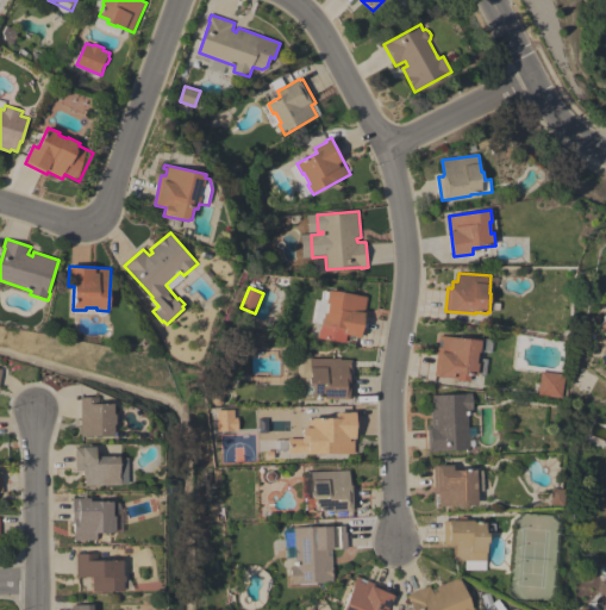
[(347,343),(319,338),(322,329),(323,329),(325,313),(328,313),(329,304),(328,303),(328,300),(323,300),(324,291),(329,292),(329,290),(368,297),(366,312),(368,313),(363,337),(348,335),(347,343)]
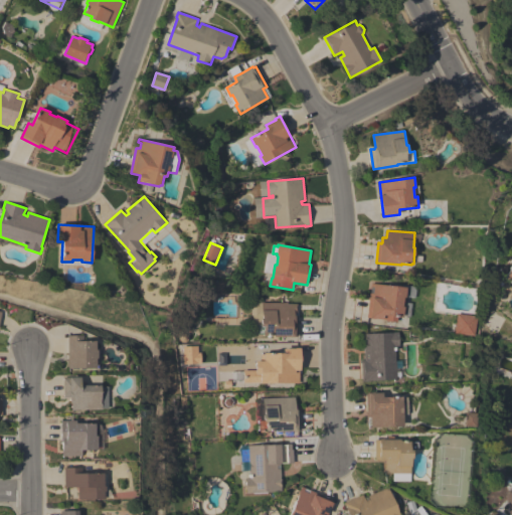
[(406,298),(404,298),(403,307),(405,307),(403,317),(399,317),(398,322),(387,321),(387,320),(368,317),(371,293),(374,294),(374,287),(371,287),(372,284),(407,288),(406,298)]
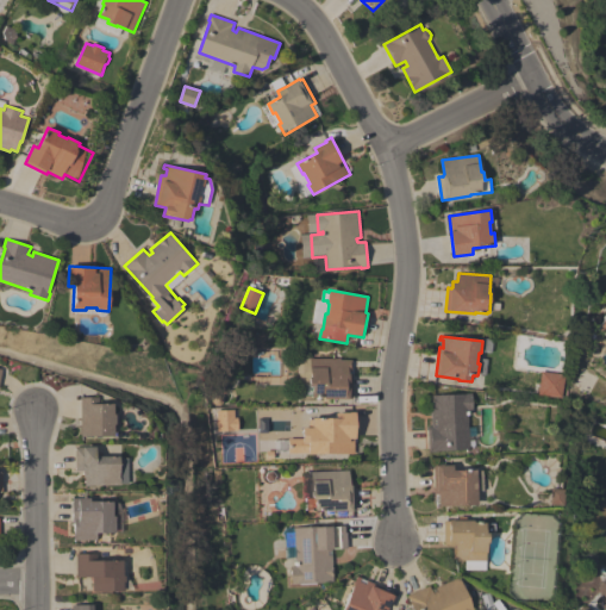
[(354,399),(325,399),(325,397),(312,397),(312,396),(306,396),(306,385),(310,385),(310,377),(311,377),(311,358),(342,359),(342,360),(353,360),(353,371),(349,371),(349,374),(354,374),(354,399)]
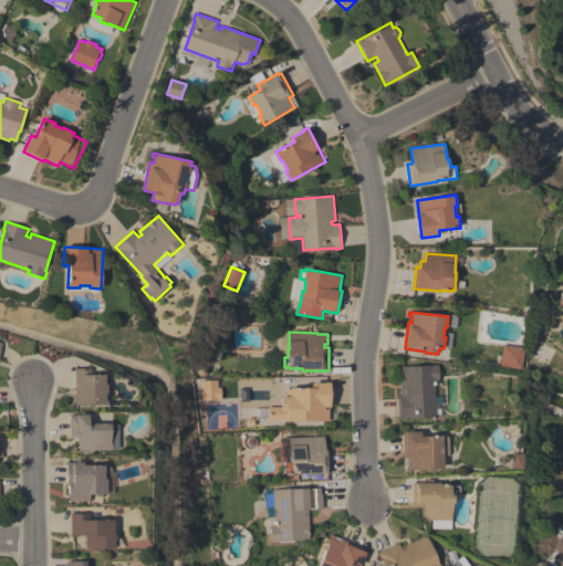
[(501,366),(503,344),(527,347),(523,369),(501,366)]
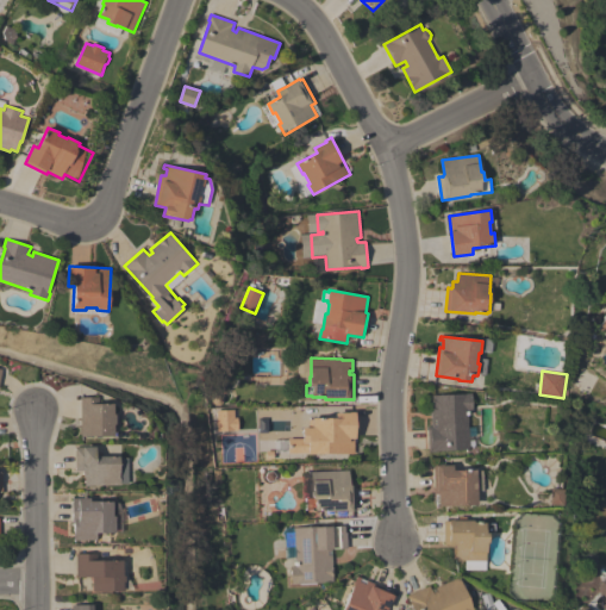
[(432,411),(433,411),(433,408),(432,408),(432,404),(433,403),(433,399),(431,399),(431,396),(474,393),(474,411),(469,411),(470,433),(478,433),(478,440),(470,441),(472,449),(437,450),(437,452),(430,452),(429,427),(433,427),(432,411)]
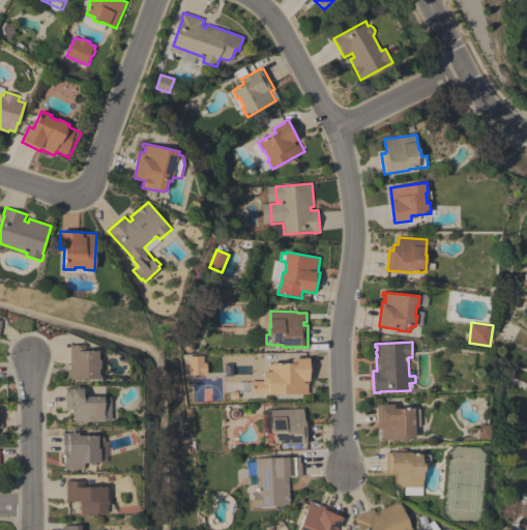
[(71,345),(84,345),(84,347),(89,347),(89,351),(99,350),(99,360),(100,360),(100,369),(99,369),(99,379),(71,379),(71,345)]
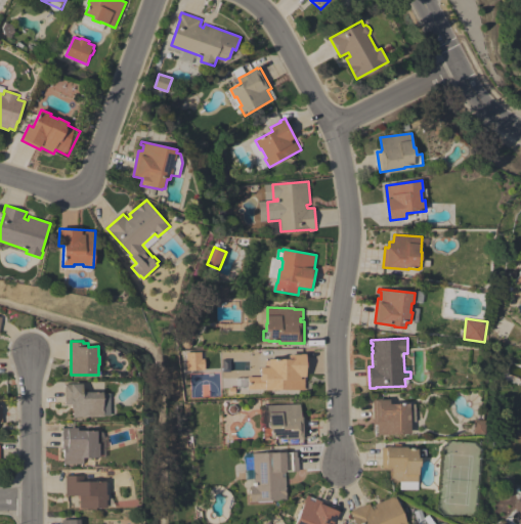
[(186,369),(204,369),(204,352),(186,352),(186,369)]
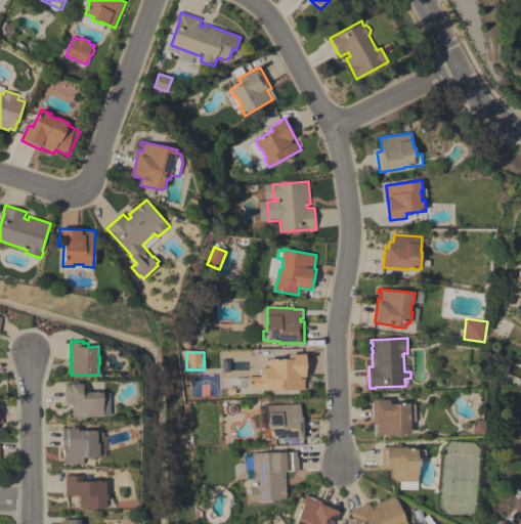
[(269,380),(271,380),(271,370),(269,370),(269,359),(290,359),(290,354),(301,354),(306,354),(306,390),(269,390),(269,380)]
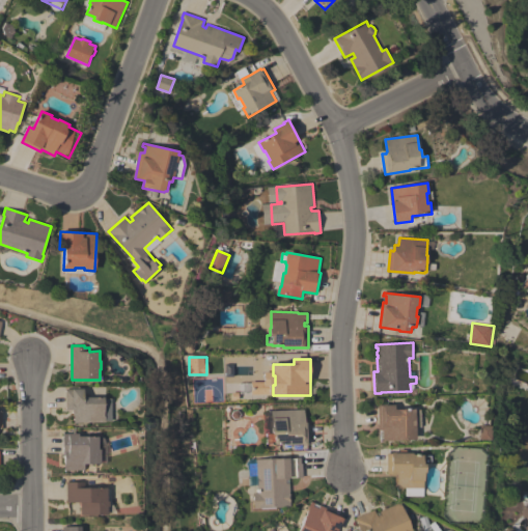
[(66,389),(84,389),(84,397),(105,397),(105,398),(112,398),(113,420),(106,421),(106,422),(75,423),(75,415),(74,415),(74,410),(67,410),(66,389)]
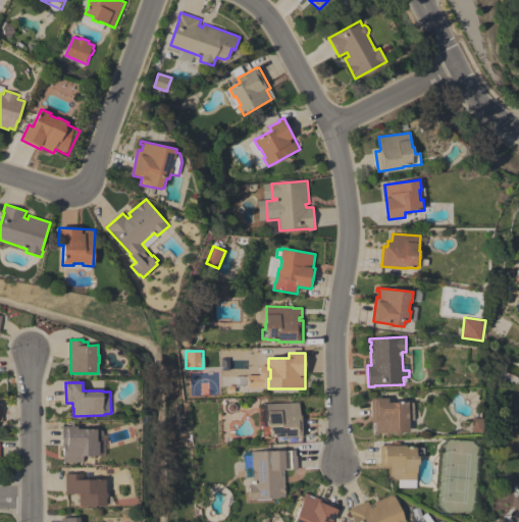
[(412,431),(374,433),(374,423),(373,423),(372,399),(375,399),(375,398),(380,398),(380,399),(388,398),(388,403),(409,402),(409,403),(411,403),(413,405),(415,408),(415,411),(416,413),(417,416),(416,422),(414,425),(412,427),(412,431)]
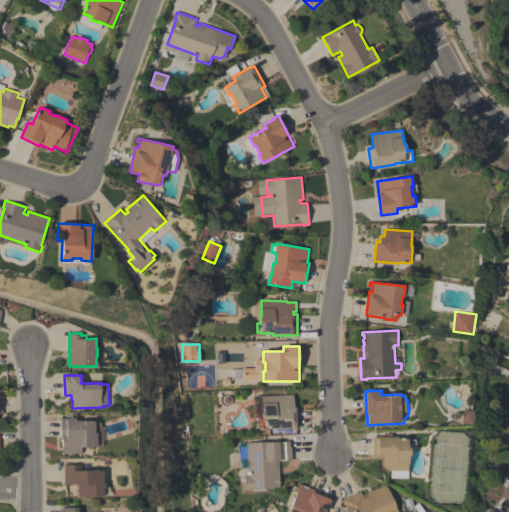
[(294,394),(295,408),(299,407),(300,428),(275,429),(275,428),(265,428),(265,427),(258,427),(258,418),(262,418),(262,411),(264,411),(263,396),(294,394)]
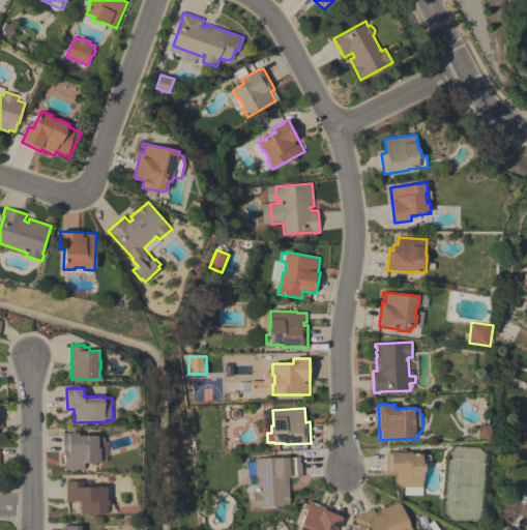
[(493,425),(492,439),(480,439),(480,424),(493,425)]
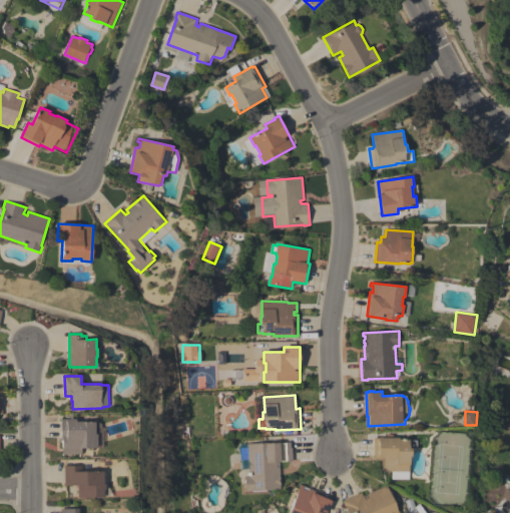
[(96,434),(98,434),(98,448),(83,448),(83,454),(63,454),(63,441),(62,441),(62,419),(76,419),(76,421),(96,421),(96,434)]
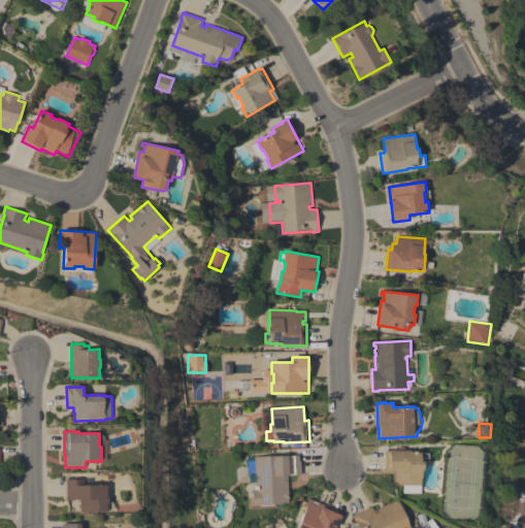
[(404,494),(404,486),(396,486),(396,484),(394,484),(394,472),(390,472),(390,471),(386,471),(386,451),(390,451),(390,450),(393,450),(393,451),(412,451),(412,452),(422,452),(422,453),(429,453),(429,461),(424,461),(424,470),(422,470),(422,494),(404,494)]
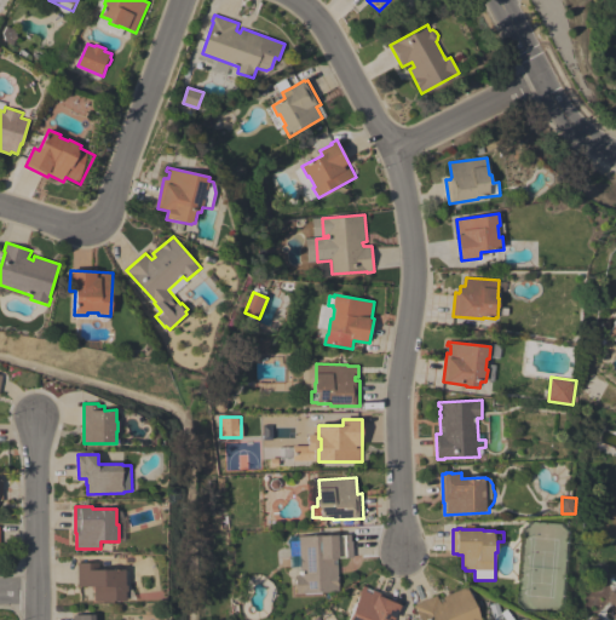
[(343,534),(344,560),(334,560),(335,564),(339,564),(340,591),(299,593),(298,575),(303,575),(301,567),(300,567),(299,558),(301,558),(300,543),(298,543),(298,540),(300,540),(300,537),(343,534)]
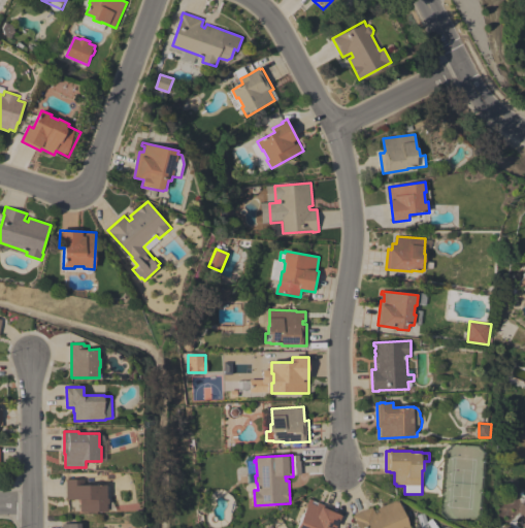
[(107,498),(109,498),(109,503),(107,503),(107,512),(81,512),(81,499),(67,499),(67,480),(86,480),(86,485),(107,485),(107,498)]
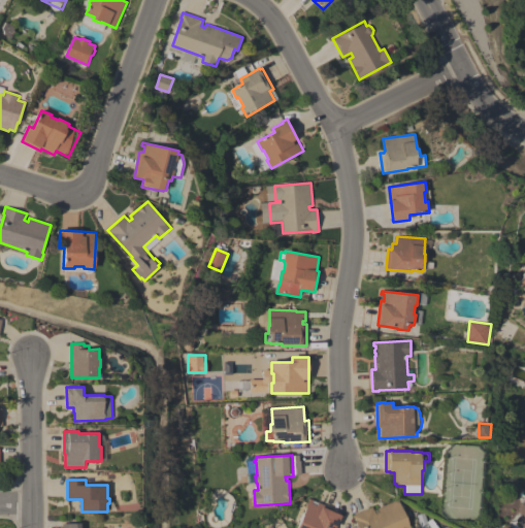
[(297,527),(310,498),(314,500),(313,503),(318,505),(320,502),(342,513),(336,527),(332,526),(331,527),(297,527)]
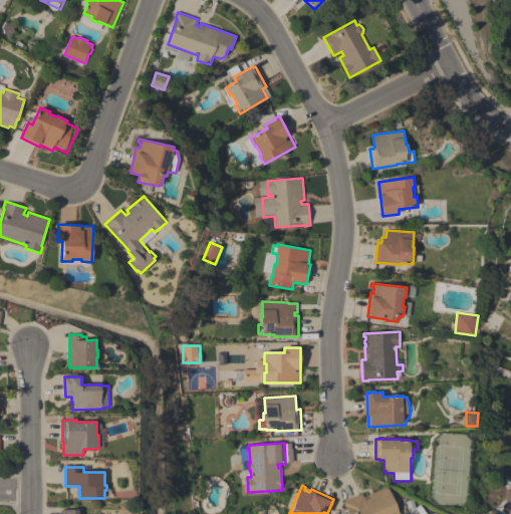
[(348,513),(344,502),(363,494),(366,500),(369,498),(368,495),(390,486),(401,513),(348,513)]
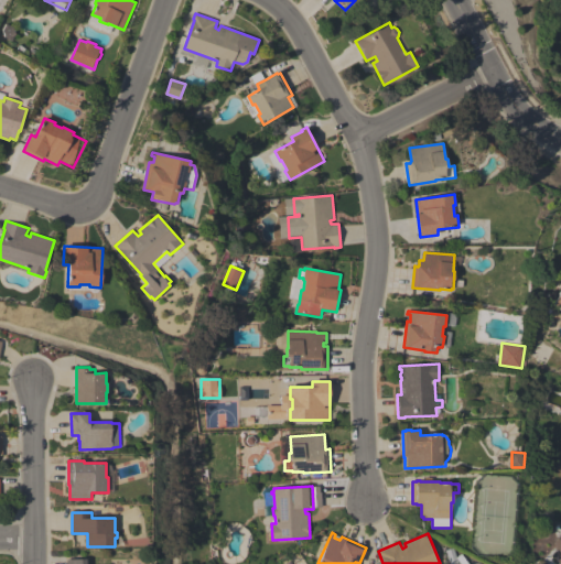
[(451,563),(448,551),(454,549),(459,563),(451,563)]
